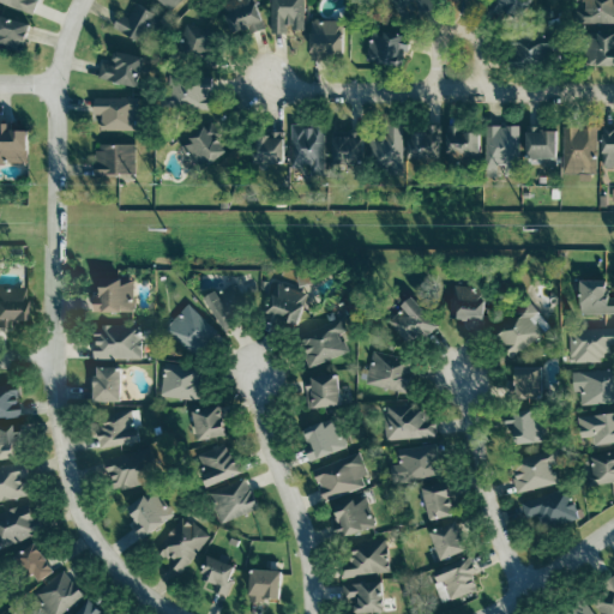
[(0,0),(31,14),(37,0),(0,0)]
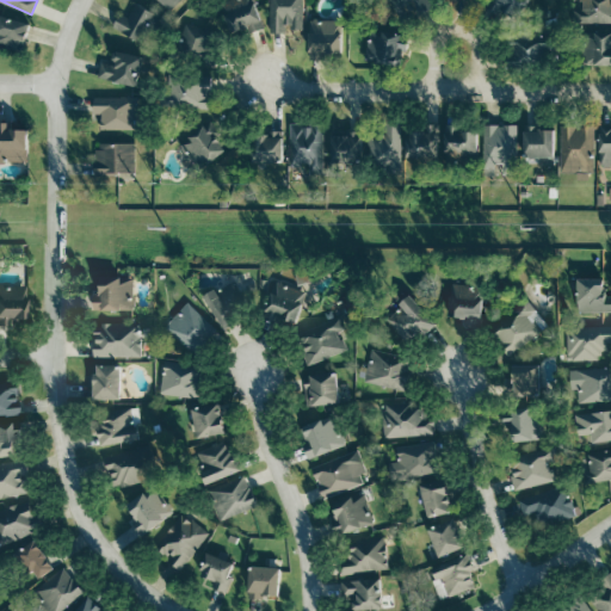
[(178,0),(159,0),(168,10),(178,0)]
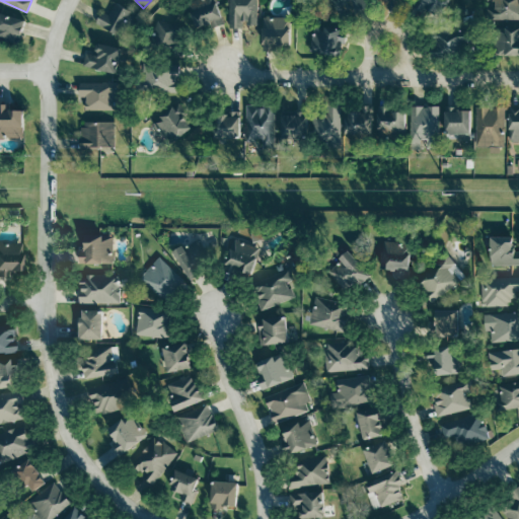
[(222,18),(214,0),(192,0),(186,3),(198,29),(222,18)]
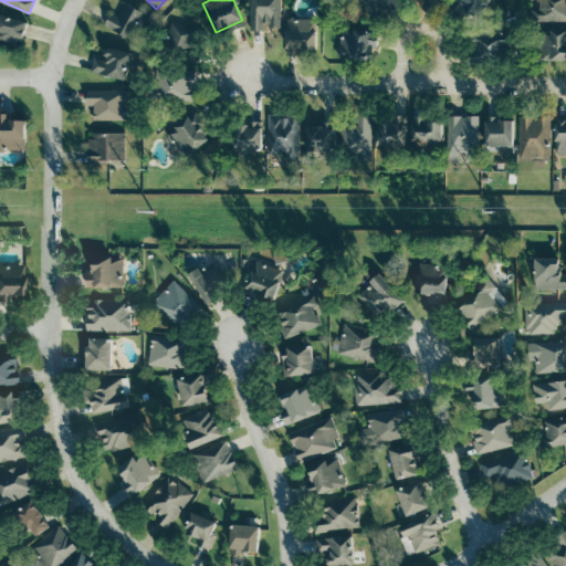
[(249,0),(249,29),(279,29),(279,0),(249,0)]
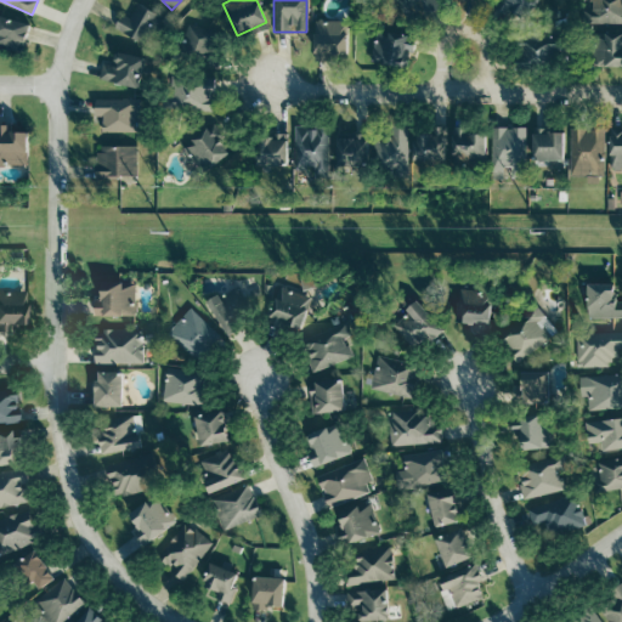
[(430,0),(391,0),(411,20),(430,0)]
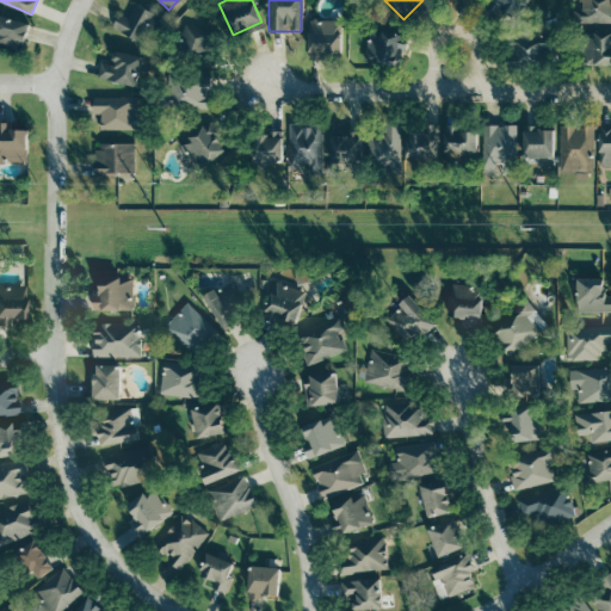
[(491,0),(512,19),(528,0),(491,0)]
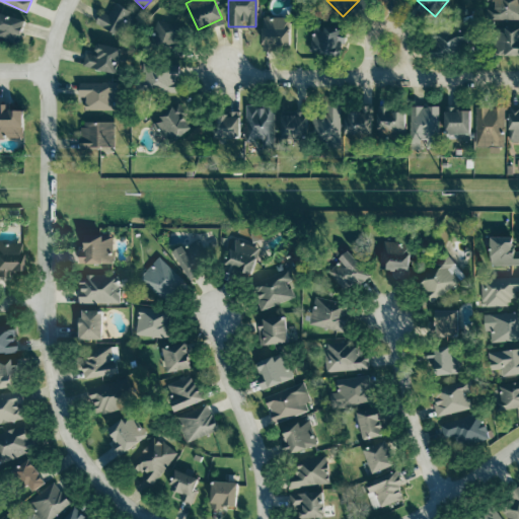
[(518,19),(518,0),(493,0),(493,7),(485,7),(485,19),(518,19)]
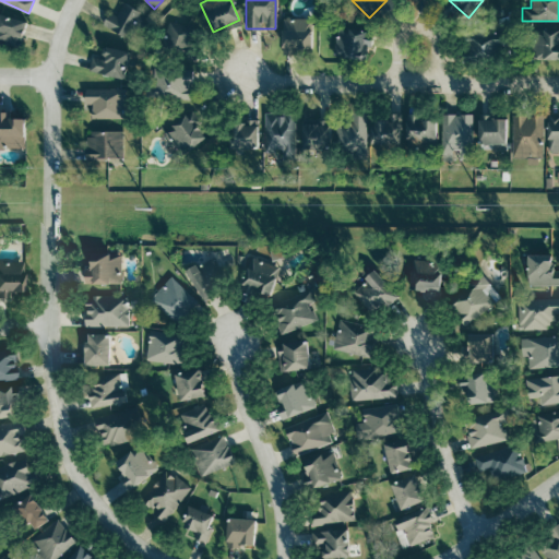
[(109,11),(103,25),(137,43),(150,16),(122,2),(116,14),(109,11)]
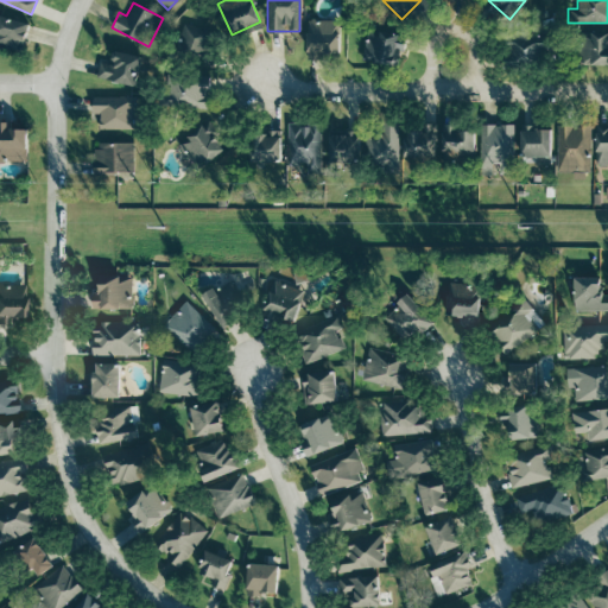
[(0,45),(20,52),(30,24),(0,13),(0,45)]
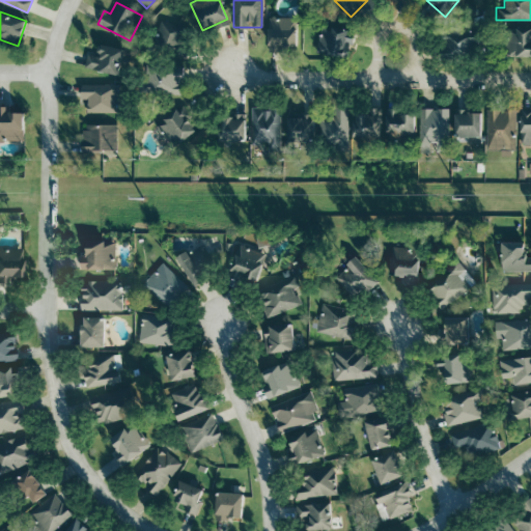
[(297,17),(268,17),(268,49),(297,49),(297,17)]
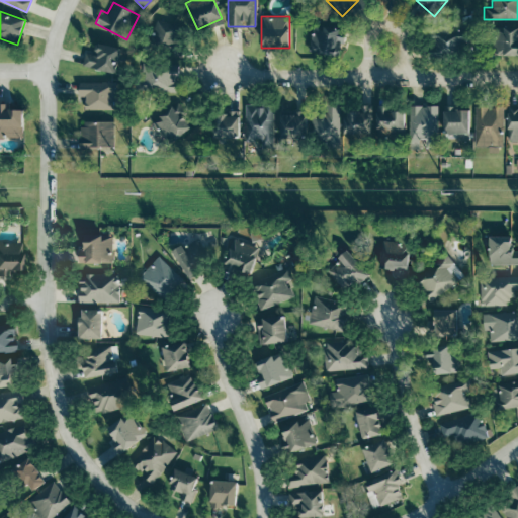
[(187,26),(154,21),(150,50),(184,55),(187,26)]
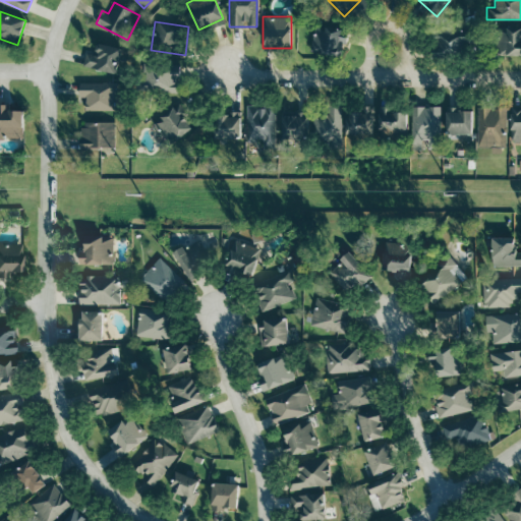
[(316,24),(310,50),(339,58),(346,33),(316,24)]
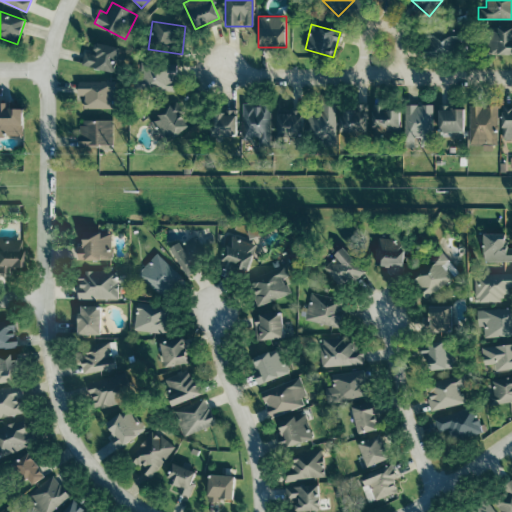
[(511,27),(488,27),(488,54),(511,54),(511,27)]
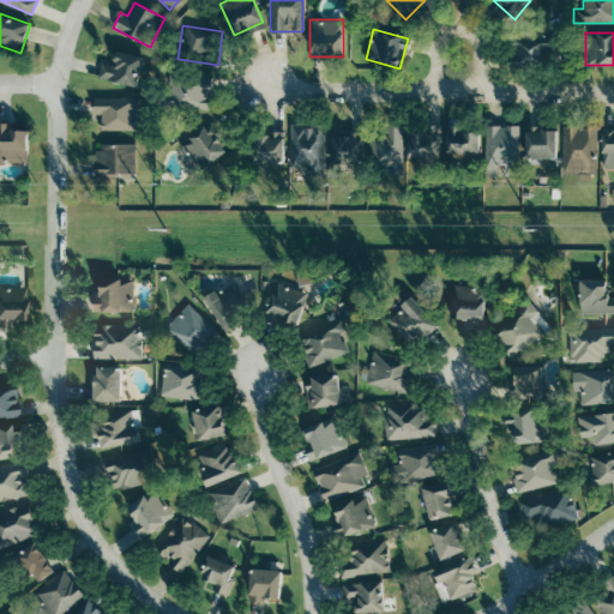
[(548,49),(558,49),(558,34),(507,34),(507,68),(548,68),(548,49)]
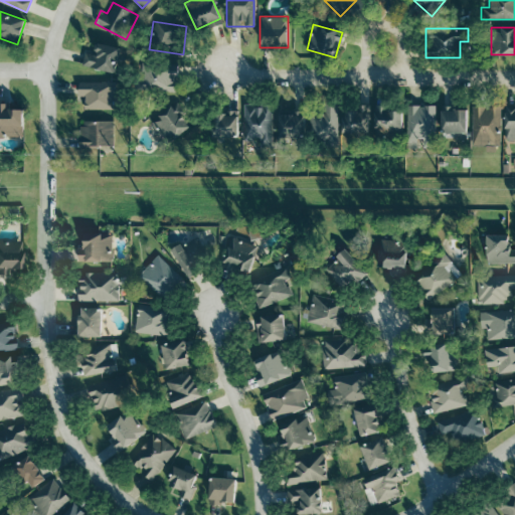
[(120,46),(97,42),(95,53),(84,52),(82,66),(116,71),(120,46)]
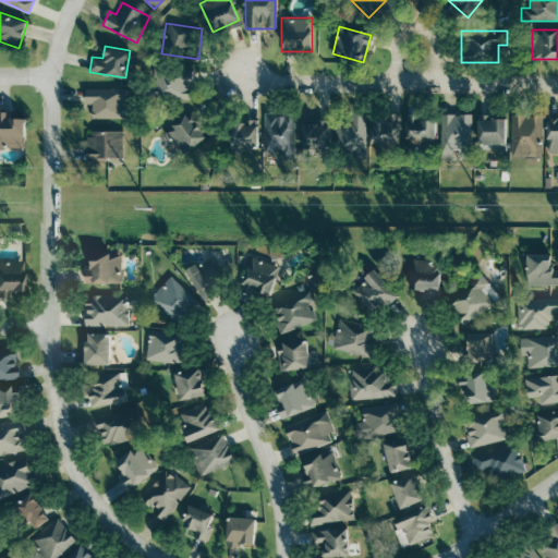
[(192,99),(193,69),(155,67),(153,97),(192,99)]
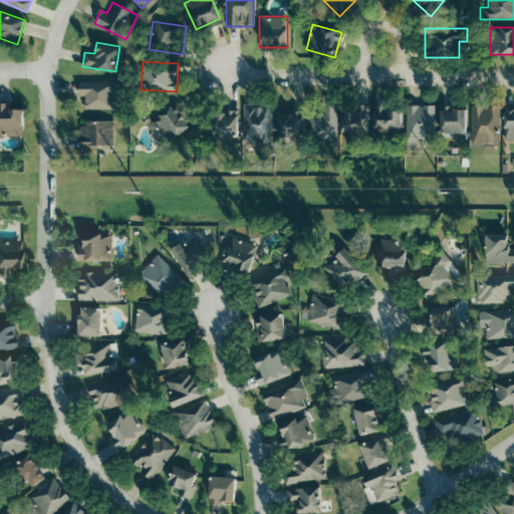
[(77,95),(83,95),(83,108),(115,108),(115,81),(77,81),(77,95)]
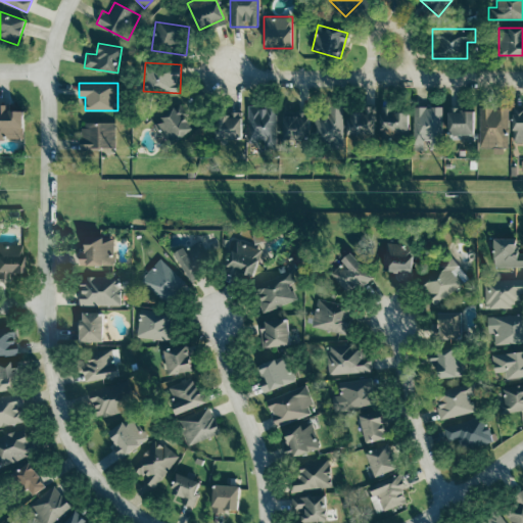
[(0,138),(22,138),(22,108),(11,108),(11,104),(0,104),(0,138)]
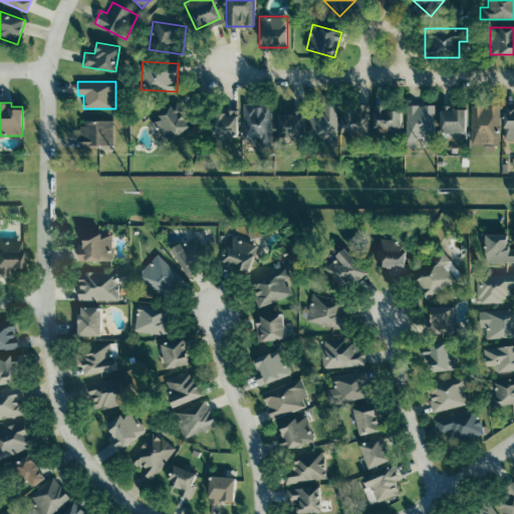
[(168,143),(191,124),(175,102),(151,120),(168,143)]
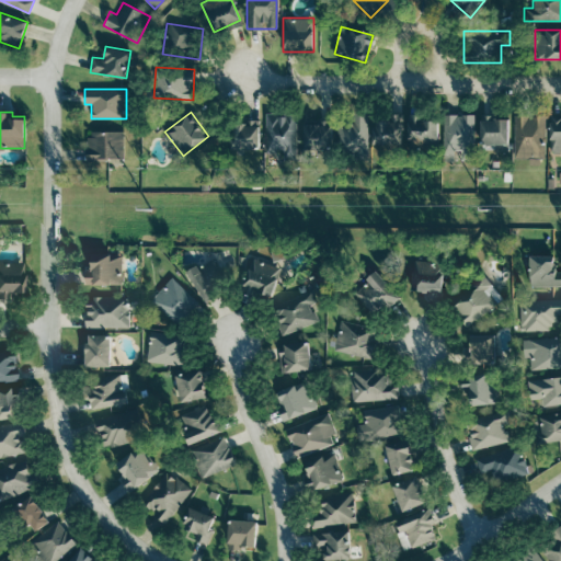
[(295,113),(265,113),(265,152),(295,152),(295,113)]
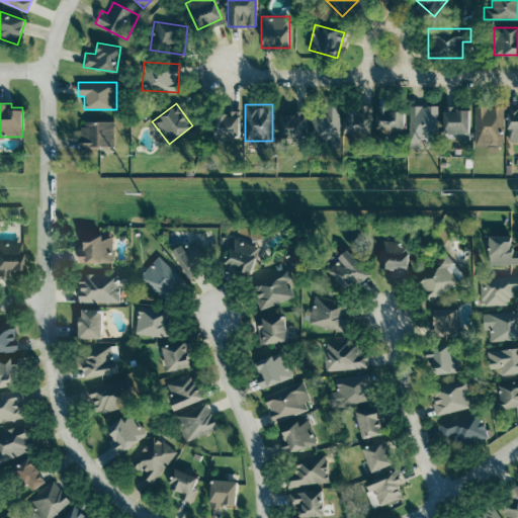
[(312,147),(339,147),(339,104),(325,104),(325,112),(312,112),(312,147)]
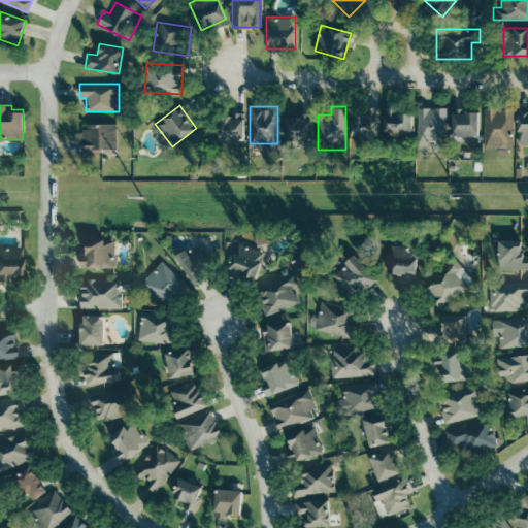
[(365,111),(351,111),(351,137),(377,137),(377,106),(365,106),(365,111)]
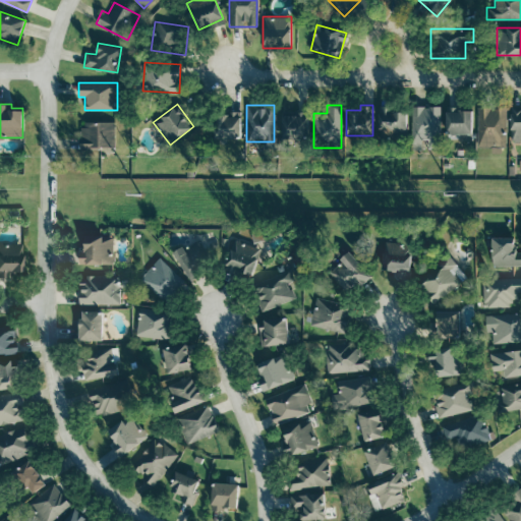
[(378,138),(404,139),(404,107),(379,106),(378,138)]
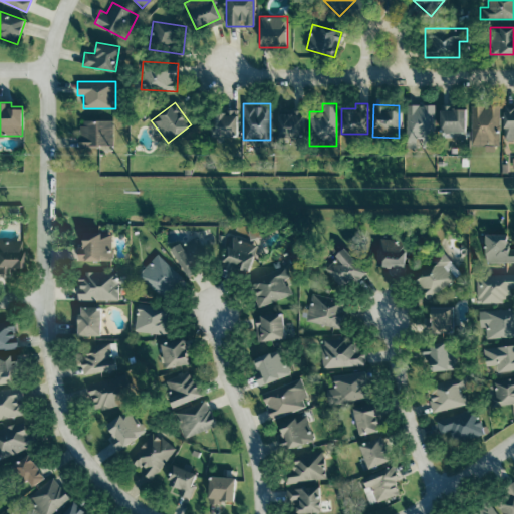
[(433,105),(406,105),(406,145),(433,145),(433,105)]
